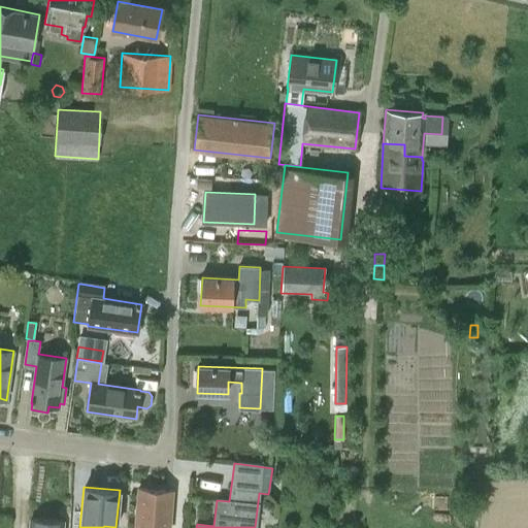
[(168,527),(172,492),(138,489),(134,527),(168,527)]
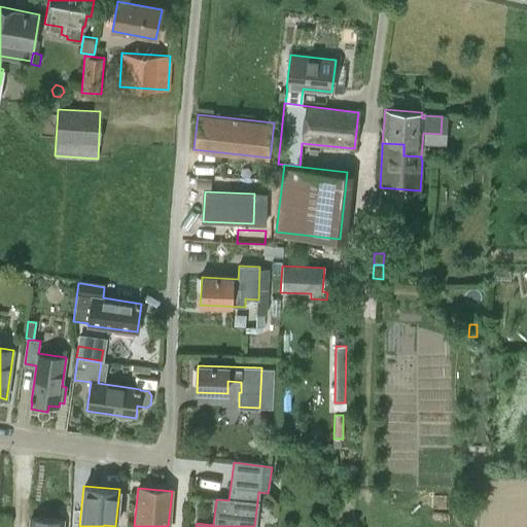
[(453,496),(453,511),(461,511),(461,496),(453,496)]
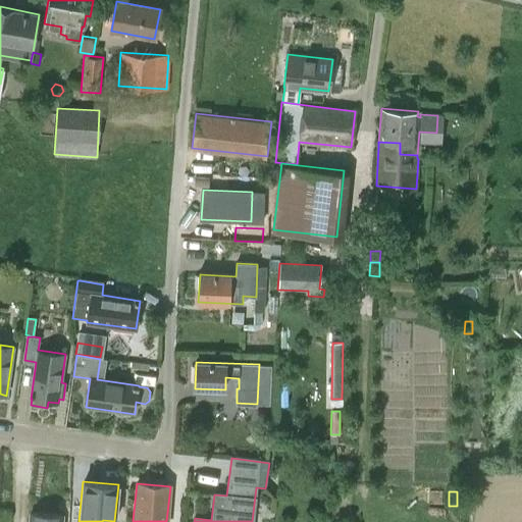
[(62,521),(63,515),(31,513),(30,521),(62,521)]
